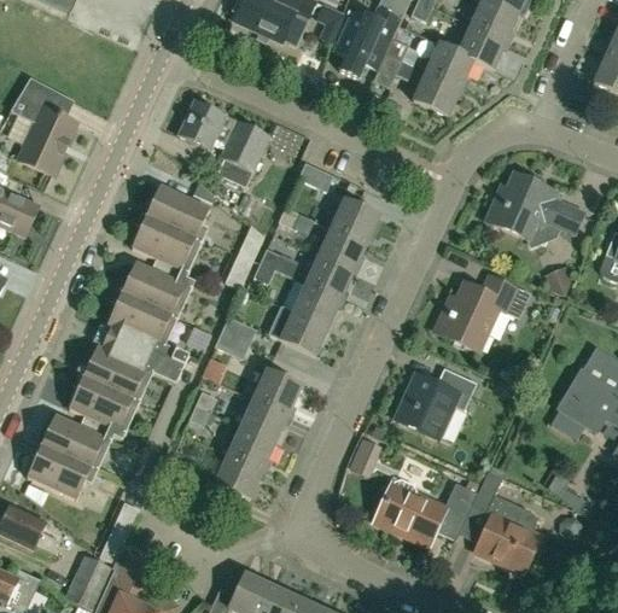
[(47,0),(71,11),(76,0),(47,0)]
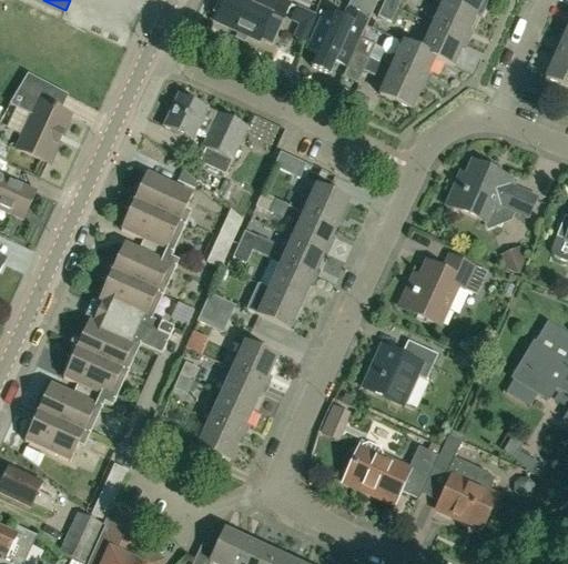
[(283,18),(291,1),(288,0),(222,0),(214,18),(259,39),(271,12),(283,18)]
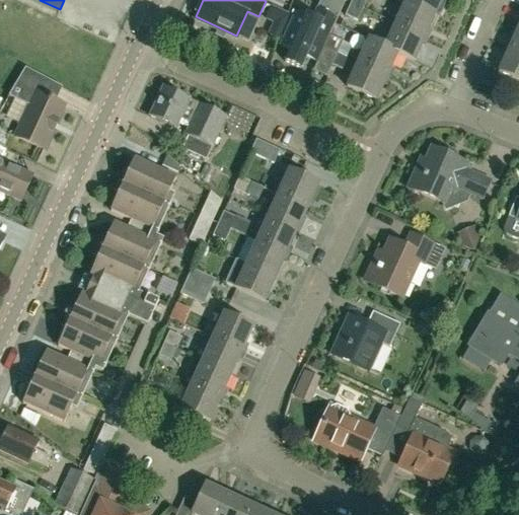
[(374,11),(363,6),(351,0),(345,12),(358,17),(368,22),(374,11)]
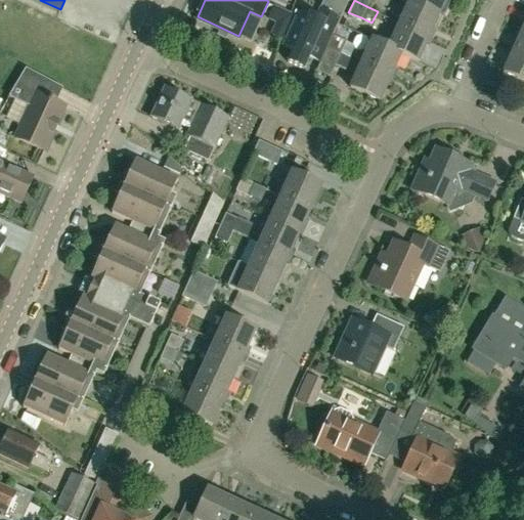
[(430,35),(440,11),(417,0),(409,0),(399,20),(430,35)]
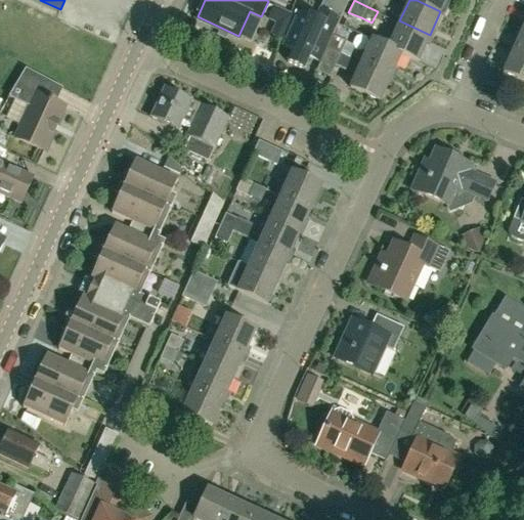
[(440,11),(444,0),(417,0),(440,11)]
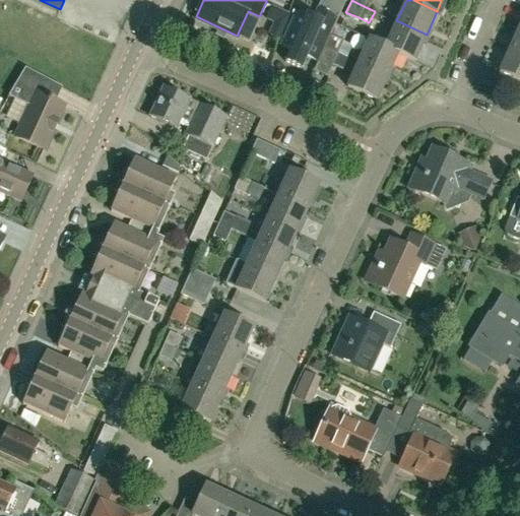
[(280,37),(291,13),(273,4),(267,17),(275,21),(270,33),(280,37)]
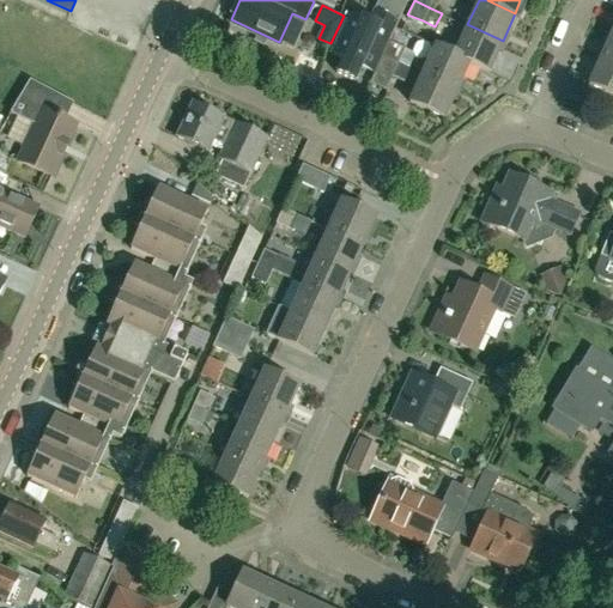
[(372,70),(374,70),(399,18),(378,8),(374,20),(349,8),(329,49),(343,55),(337,68),(356,78),(364,59),(375,64),(372,70)]
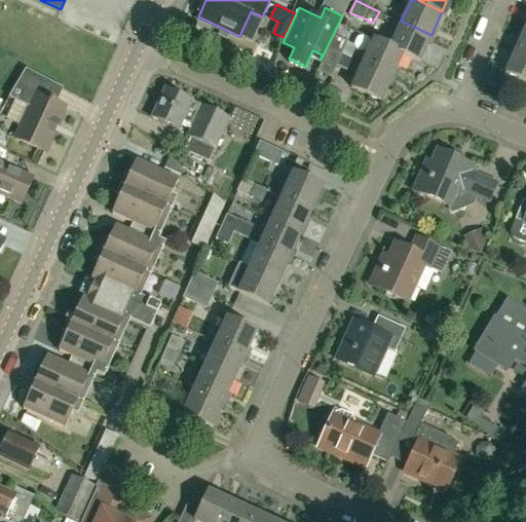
[(420,60),(431,35),(401,21),(390,44),(403,51),(420,60)]
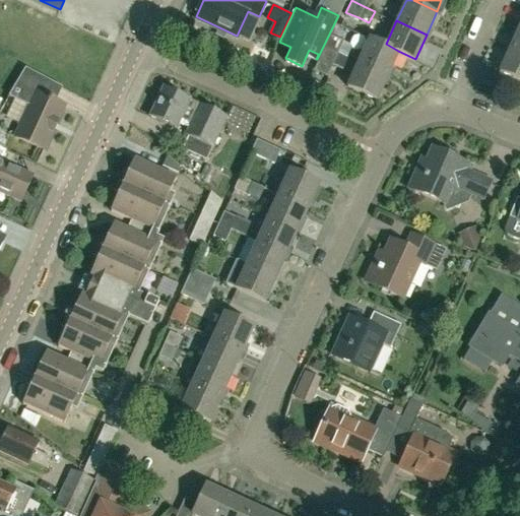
[(519,50),(519,25),(511,46),(519,50)]
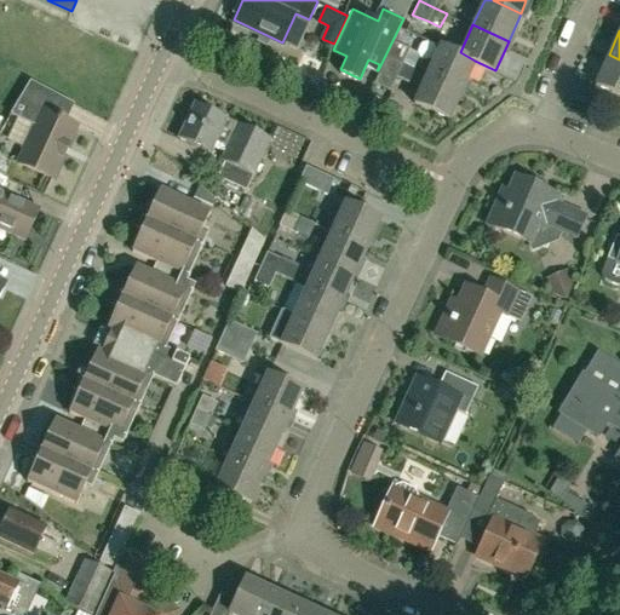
[(394,39),(386,53),(403,61),(409,46),(394,39)]
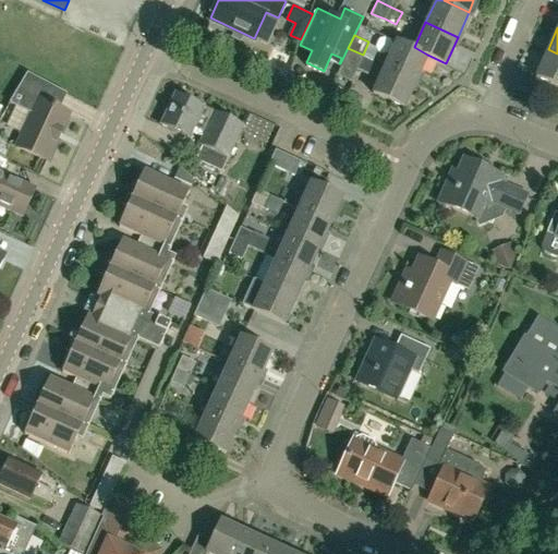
[(416,80),(427,55),(414,47),(396,39),(385,64),(416,80)]
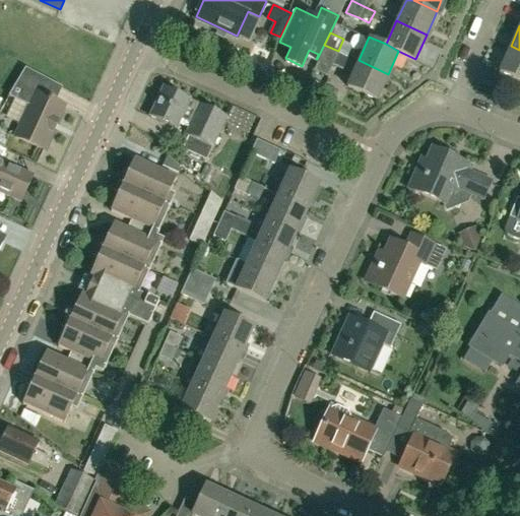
[(378,98),(388,74),(359,60),(338,51),(324,45),(314,68),(328,74),(332,63),(343,68),(344,67),(353,71),(347,83),(378,98)]
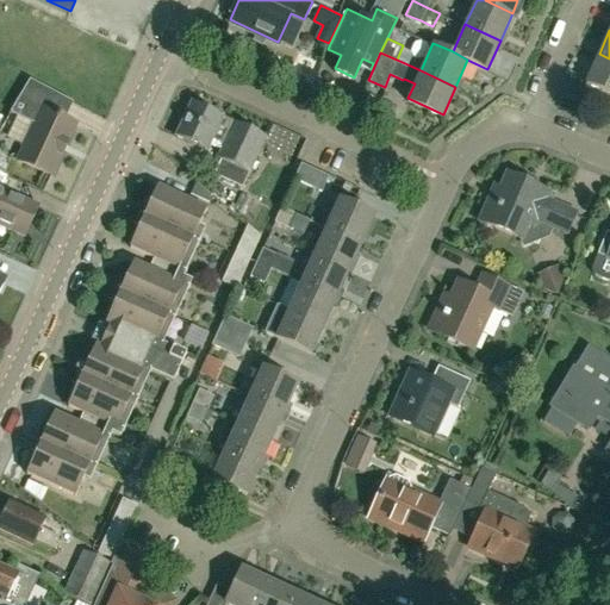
[(609,58),(599,54),(587,81),(609,92),(609,58)]
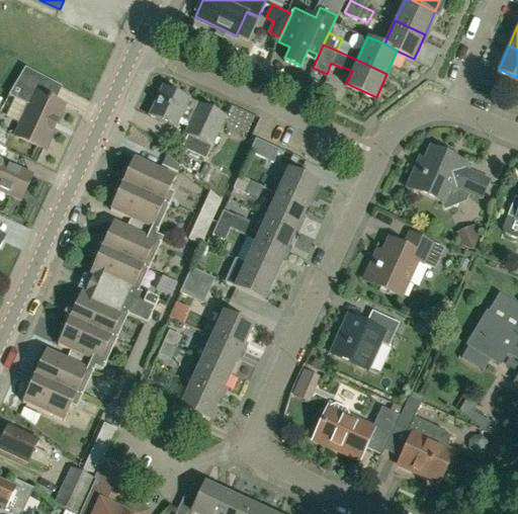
[(65,102),(56,98),(63,84),(53,79),(33,69),(17,97),(29,102),(15,134),(45,147),(65,102)]
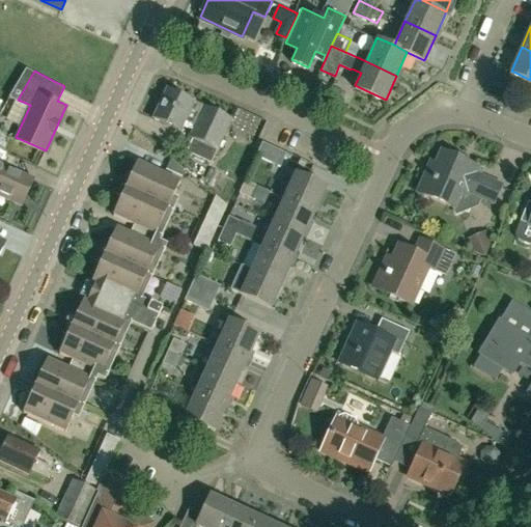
[(178,128),(182,122),(193,128),(190,135),(193,136),(216,147),(231,115),(167,86),(154,116),(178,128)]
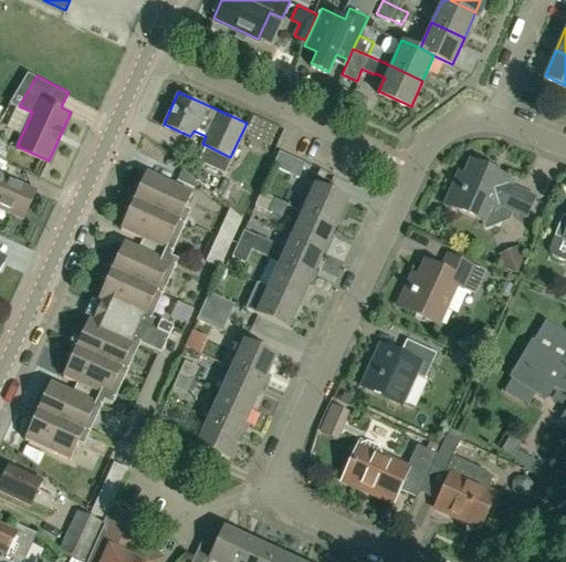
[(231,157),(230,157),(206,145),(199,159),(224,170),(231,157)]
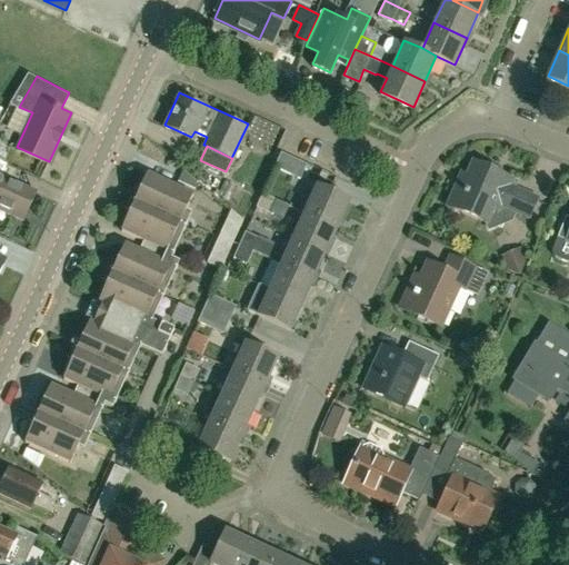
[(281,149),(275,164),(301,176),(308,161),(281,149)]
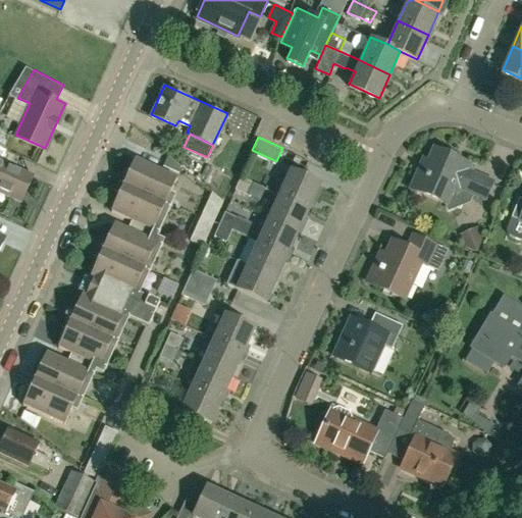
[(33,174),(0,159),(6,147),(0,143),(0,174),(1,175),(0,176),(0,190),(21,200),(33,174)]
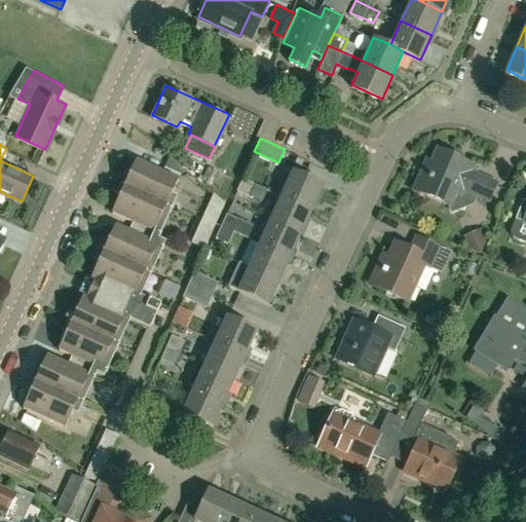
[(421,171),(418,178),(413,188),(450,204),(458,186),(489,200),(497,182),(472,170),(474,164),(437,148),(426,173),(421,171)]
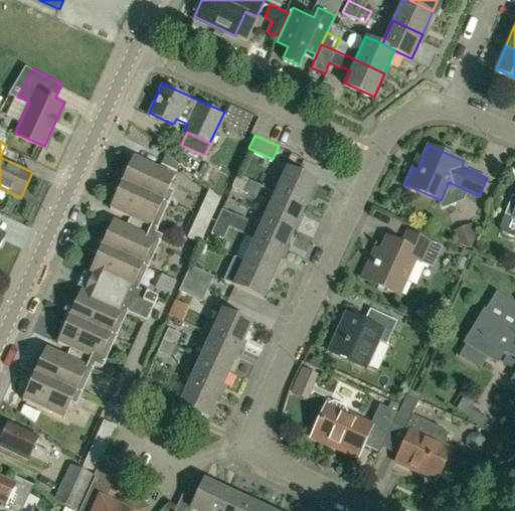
[(175,173),(154,164),(133,154),(121,180),(163,199),(175,173)]
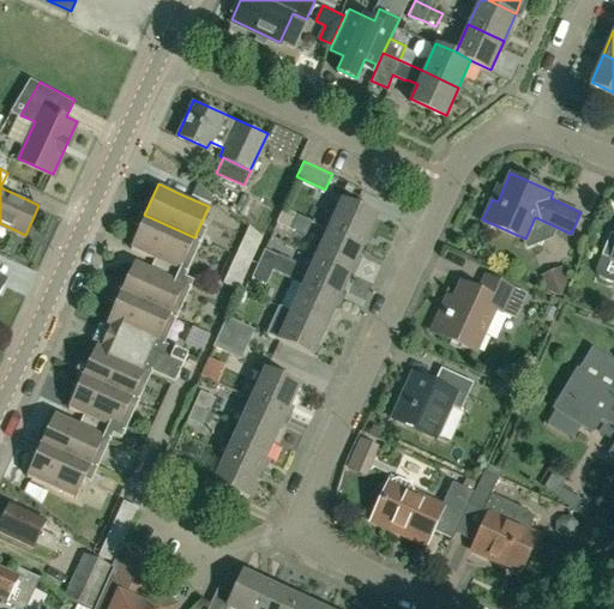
[(362,243),(375,213),(341,198),(327,227),(362,243)]
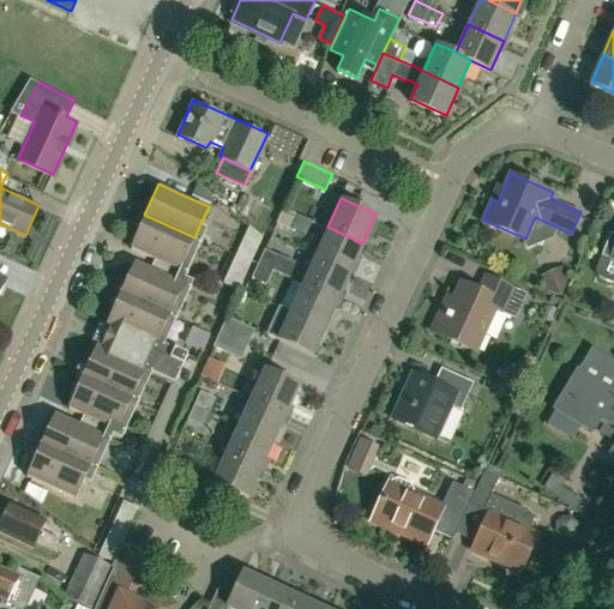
[(299,211),(289,207),(283,205),(276,219),(292,227),(299,211)]
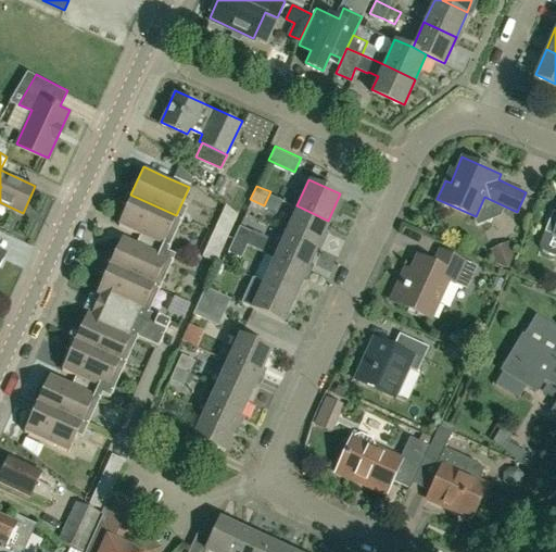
[(176,215),(130,195),(117,222),(140,233),(136,242),(147,247),(151,237),(163,242),(176,215)]
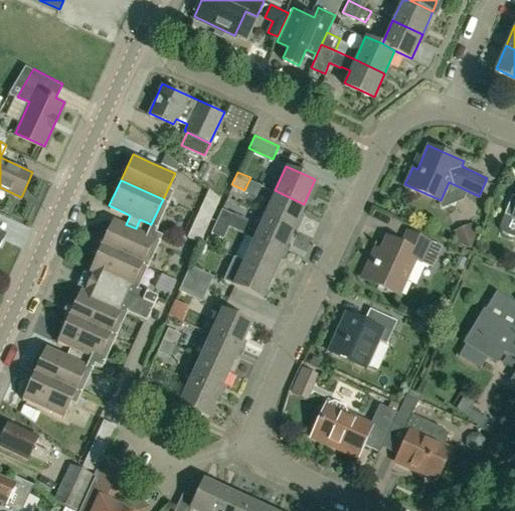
[(208,188),(204,197),(216,203),(219,197),(208,188)]
